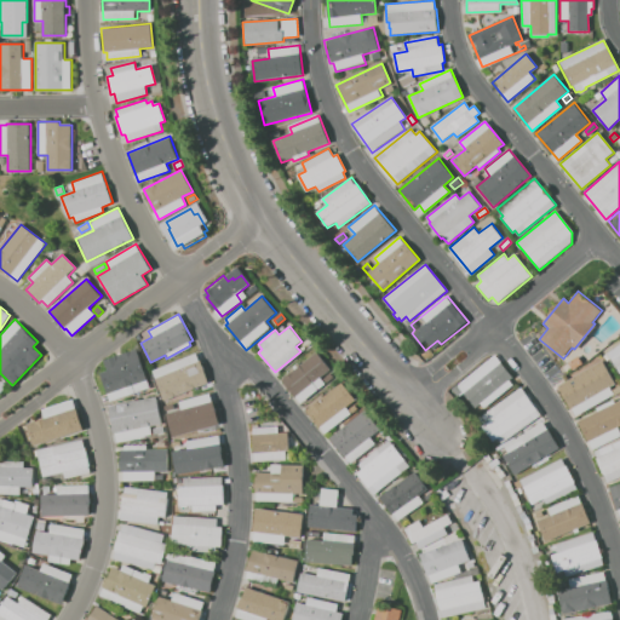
[(619,373),(607,352),(619,343),(619,373)]
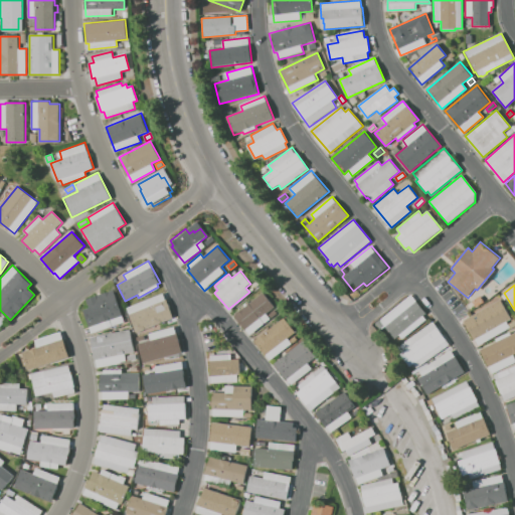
[(89,328),(82,310),(90,308),(87,299),(114,290),(125,322),(92,333),(90,327),(89,328)]
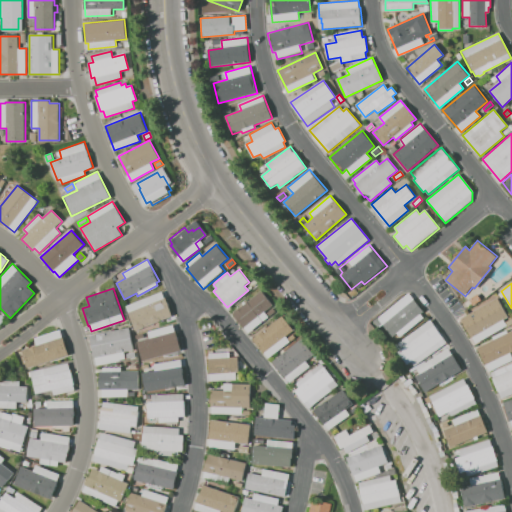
[(248,332),(233,313),(262,290),(273,305),(264,312),(268,317),(248,332)]
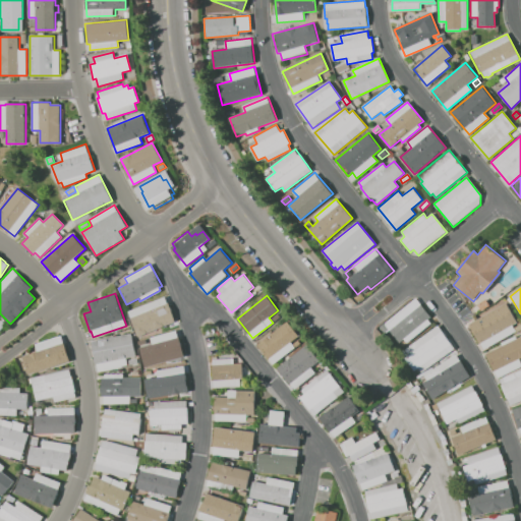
[(127,311),(166,296),(175,322),(137,336),(127,311)]
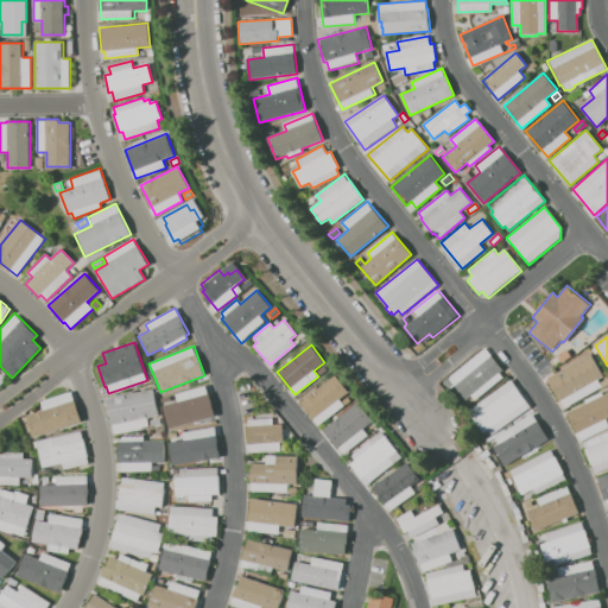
[(486,348),(507,375),(476,398),(473,393),(466,399),(455,385),(449,390),(443,382),(486,348)]
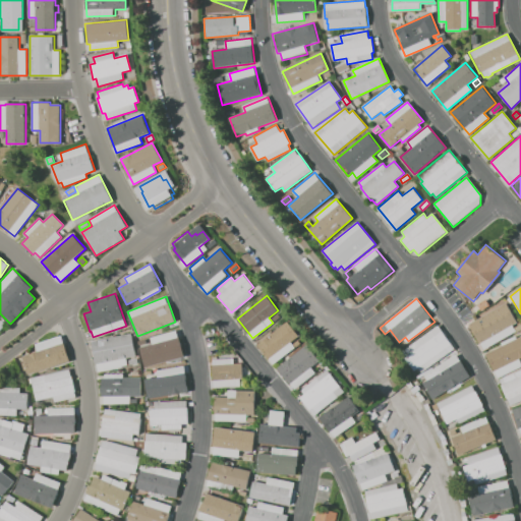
[(468,325),(506,303),(517,324),(513,326),(516,332),(482,350),(468,325)]
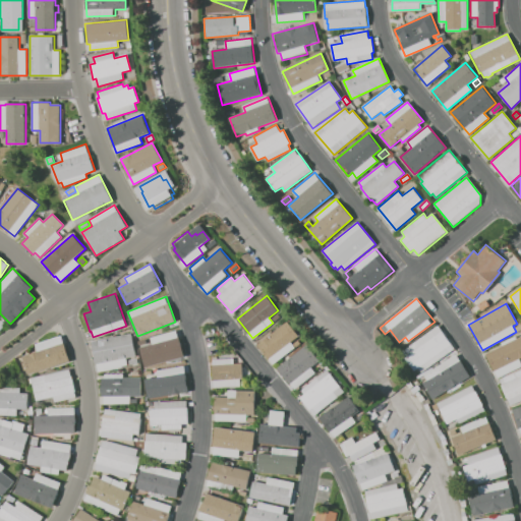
[(272,319),(278,313),(281,317),(275,322),(272,319)]
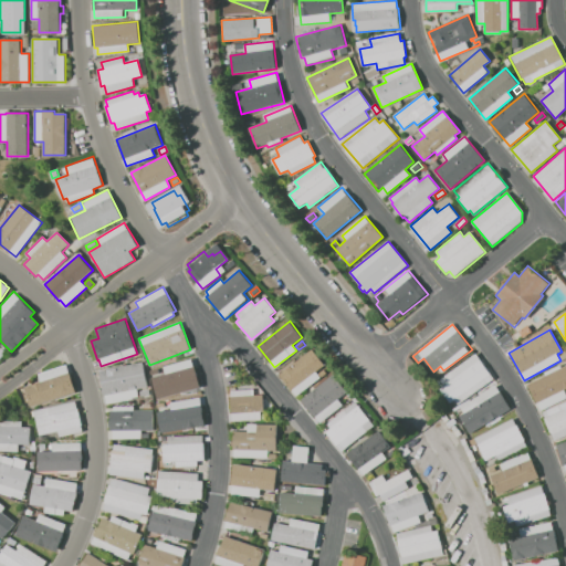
[(295,397),(279,375),(313,349),(325,366),(316,371),(317,373),(323,369),(326,374),(295,397)]
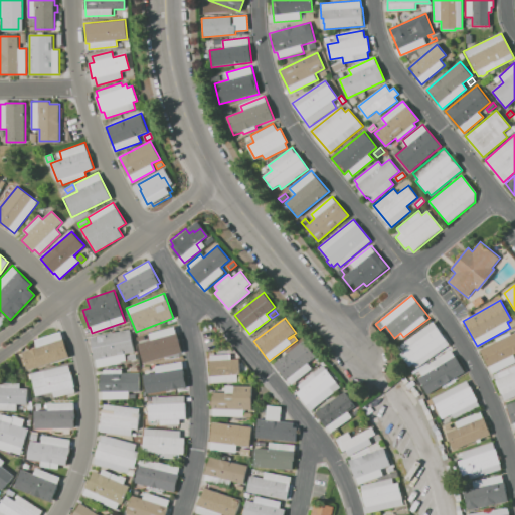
[(434,322),(450,345),(416,369),(412,364),(409,367),(399,353),(404,350),(400,344),(434,322)]
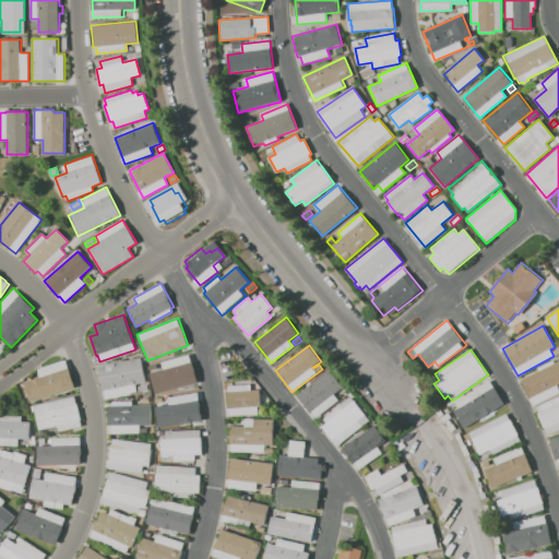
[(156,395),(150,372),(163,369),(161,361),(191,353),(200,384),(193,385),(194,389),(183,390),(183,389),(181,390),(180,389),(156,395)]
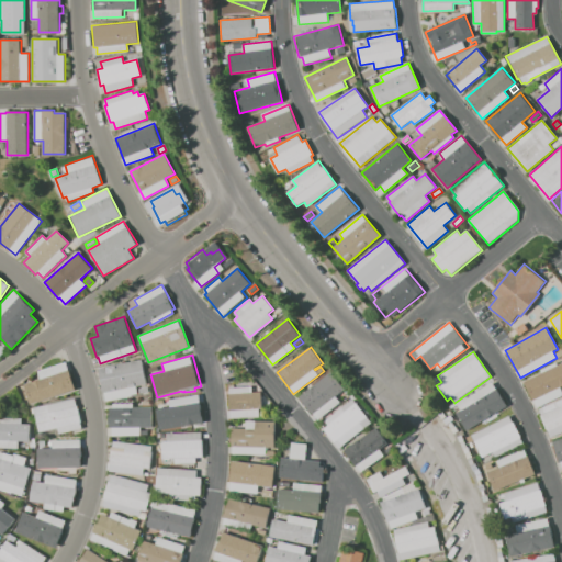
[(105,402),(99,368),(142,359),(147,385),(136,388),(137,394),(131,395),(131,396),(105,402)]
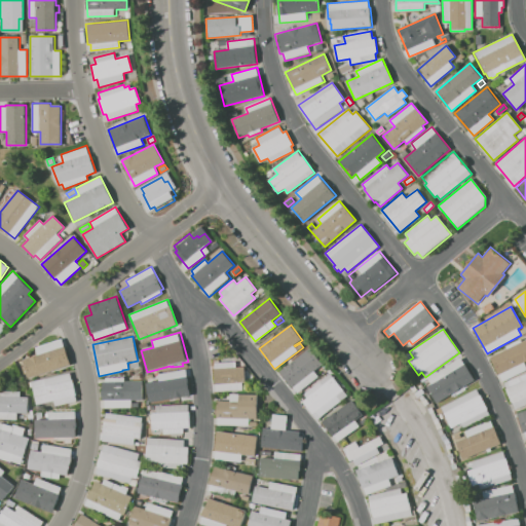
[(71,365),(29,378),(23,359),(37,354),(35,348),(62,339),(71,365)]
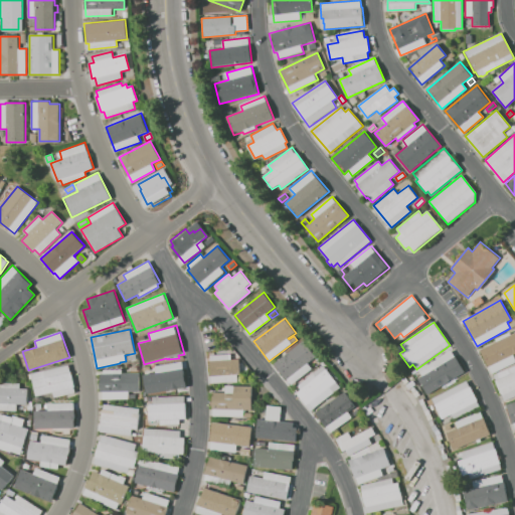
[(479,350),(496,342),(495,339),(509,332),(511,335),(514,332),(514,354),(514,355),(514,356),(514,360),(490,373),(479,350)]
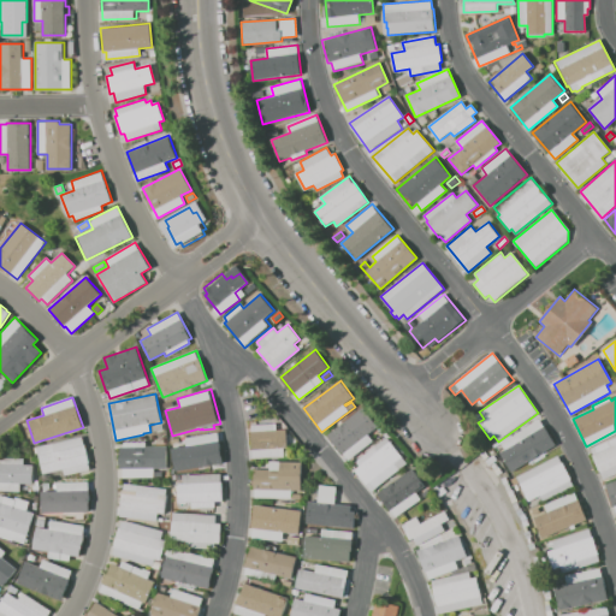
[(326,436),(362,408),(377,427),(368,434),(373,439),(347,461),(326,436)]
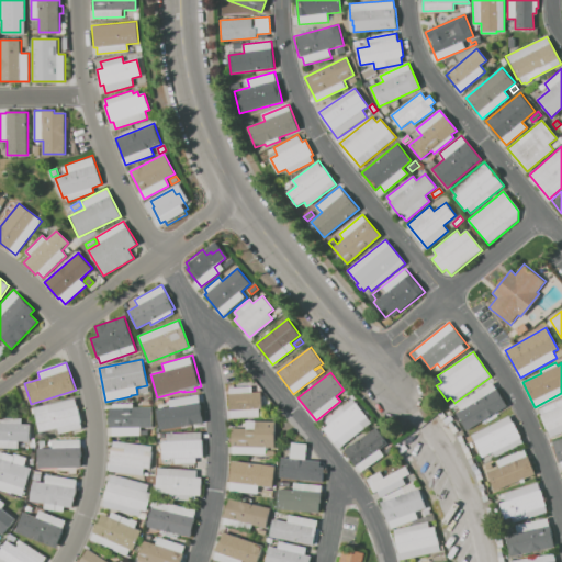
[(465,430),(457,414),(461,412),(457,405),(492,383),(506,405),(496,412),(499,416),(484,425),(481,420),(465,430)]
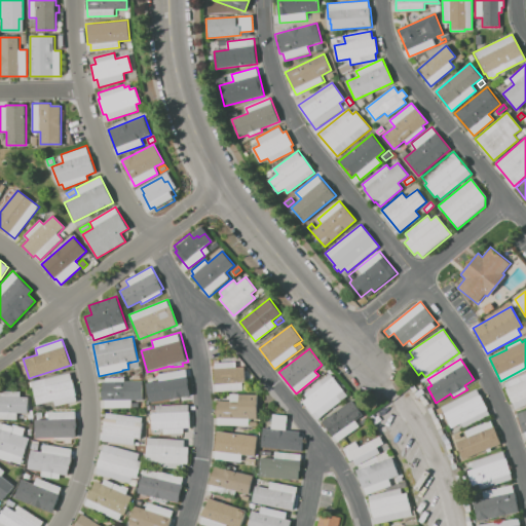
[(215,364),(234,363),(234,367),(243,367),(245,383),(242,383),(242,385),(245,385),(245,390),(216,391),(215,364)]
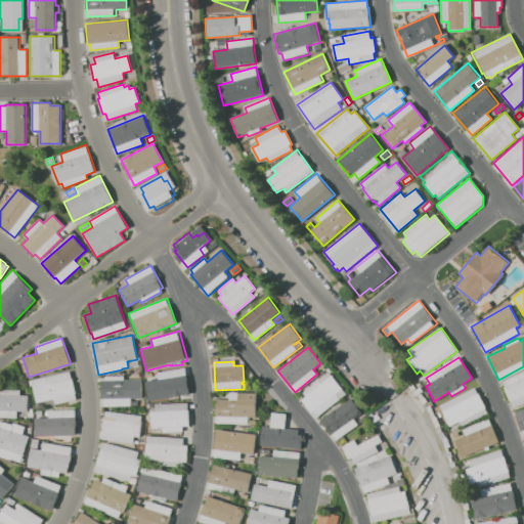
[(148,396),(145,380),(154,379),(153,372),(186,367),(189,395),(163,398),(163,394),(148,396)]
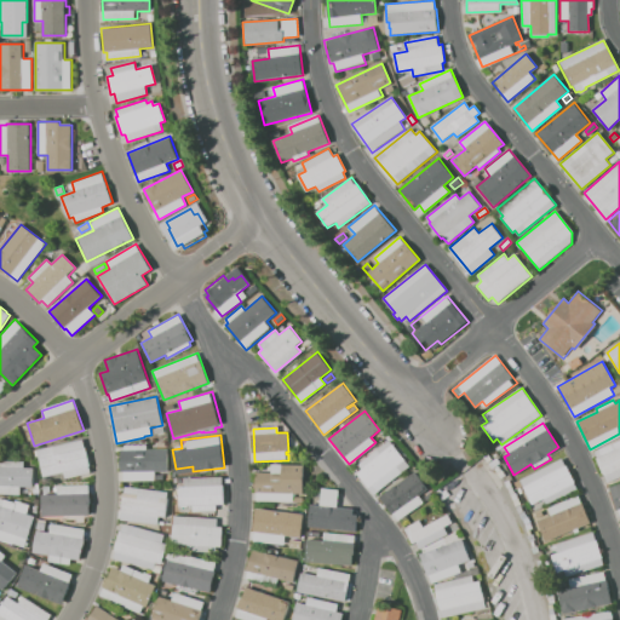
[(36,451),(82,440),(91,472),(64,480),(63,472),(42,477),(36,451)]
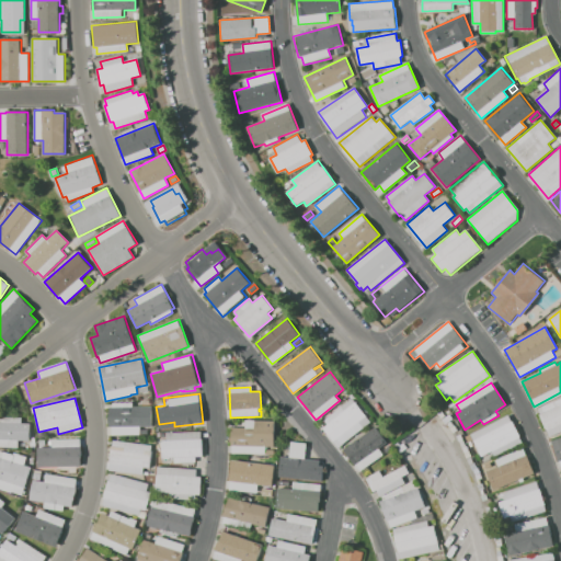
[(338,447),(322,428),(327,424),(324,421),(352,399),(370,421),(338,447)]
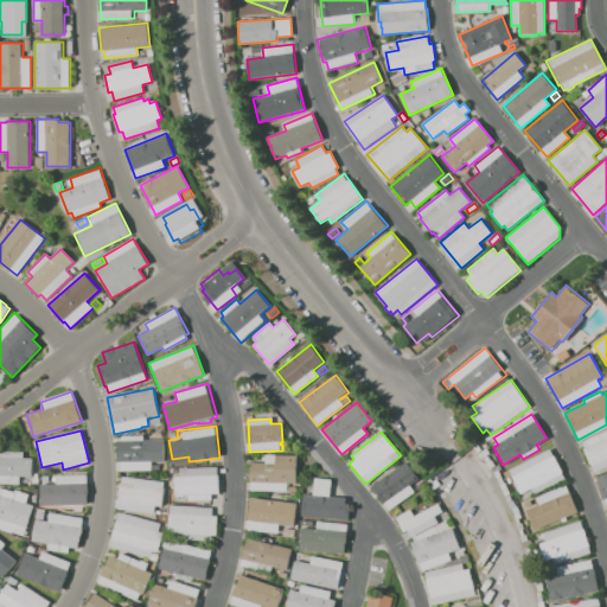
[(606,466),(595,472),(592,465),(588,466),(582,451),(586,448),(582,442),(606,432),(606,466)]
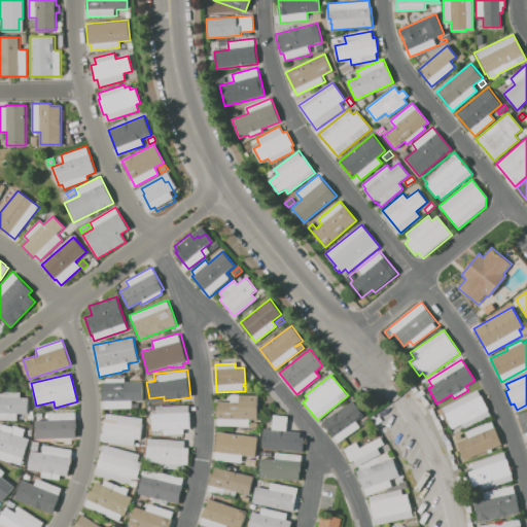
[(102,400),(102,382),(106,382),(106,380),(125,380),(125,382),(143,382),(143,400),(132,400),(132,409),(105,409),(105,400),(102,400)]
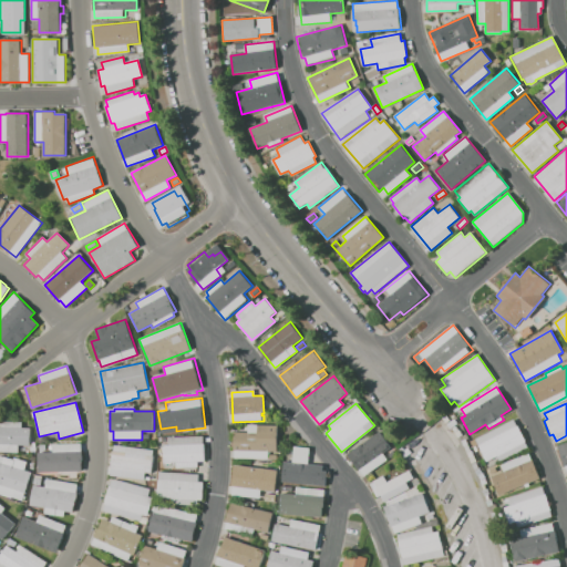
[(447,424),(454,419),(457,423),(450,429),(447,424)]
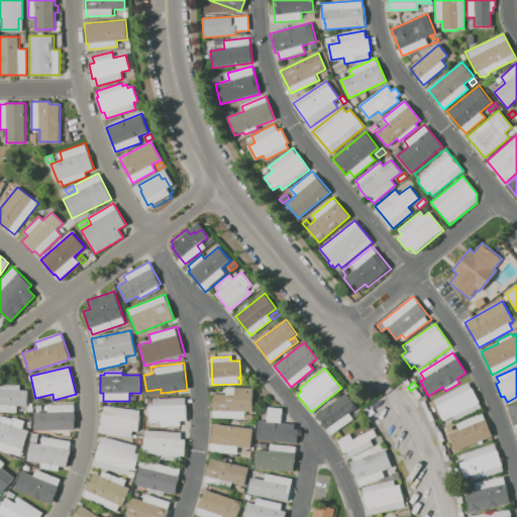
[(0,383),(20,385),(20,390),(27,390),(26,407),(17,406),(17,412),(0,411),(0,383)]
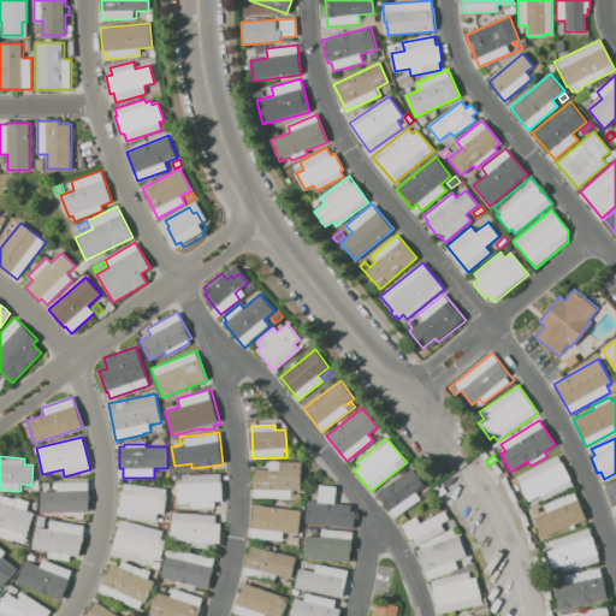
[(516,477),(557,456),(561,462),(562,461),(570,479),(569,480),(573,486),(543,501),(540,495),(528,501),(516,477)]
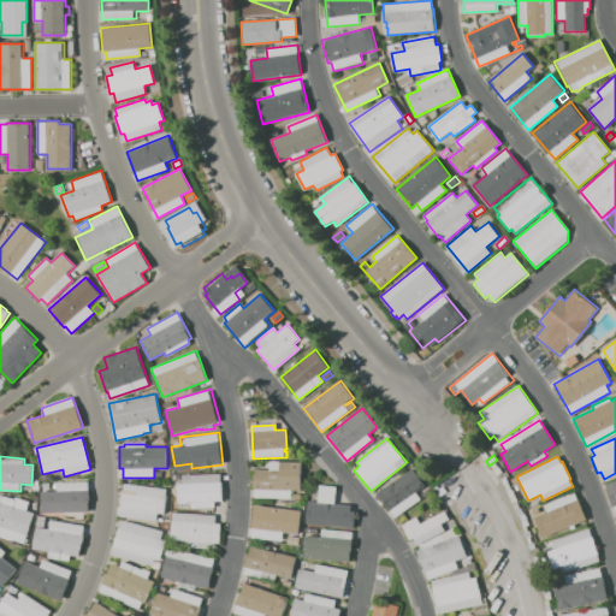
[(302,491),(291,490),(291,498),(254,497),(254,469),(268,469),(268,460),(302,461),(302,491)]
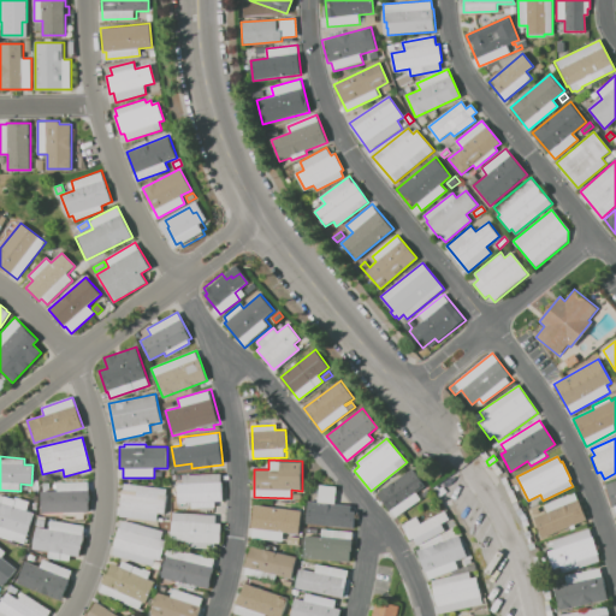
[(394,517),(377,493),(413,468),(426,486),(416,492),(421,498),(394,517)]
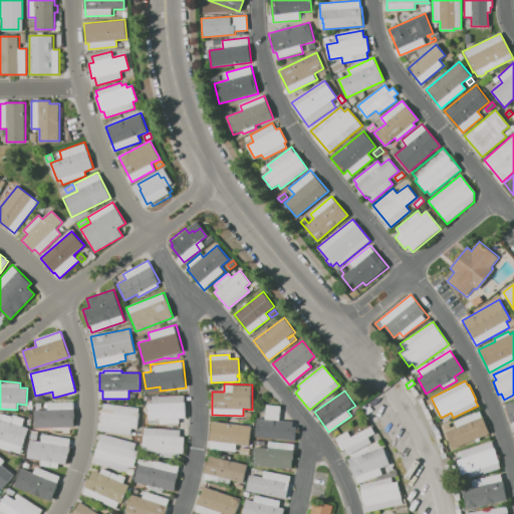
[(149,419),(148,404),(153,404),(153,397),(184,396),(184,403),(186,403),(186,418),(180,418),(180,424),(160,425),(159,419),(149,419)]
